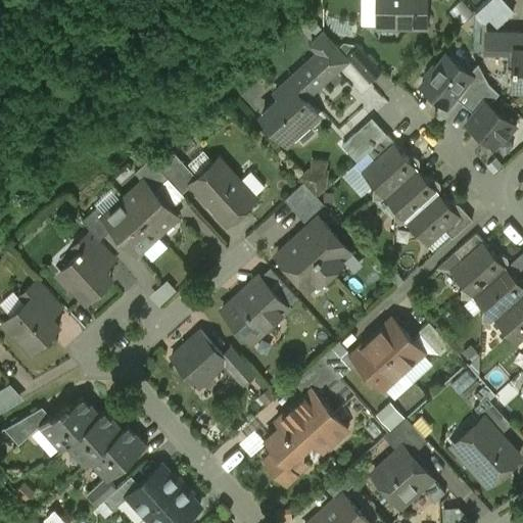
[(420,0),(377,0),(377,22),(420,24),(420,0)]
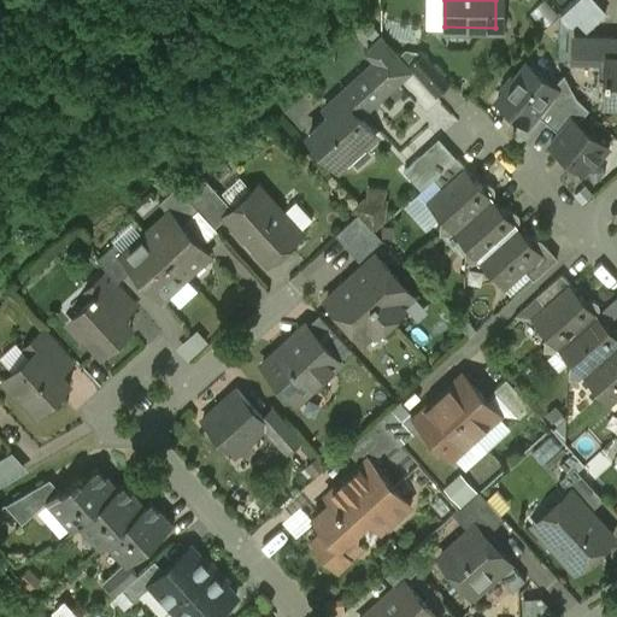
[(585,0),(575,0),(560,15),(569,24),(591,6),(585,0)]
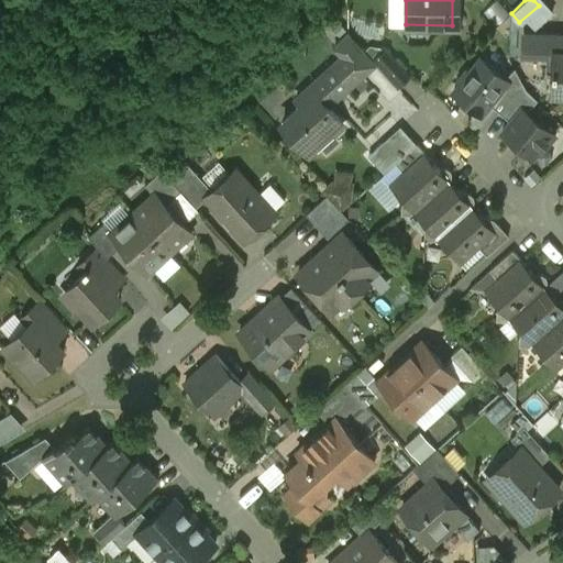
[(373,61),(348,32),(333,45),(342,55),(360,75),(374,62),(373,61)]
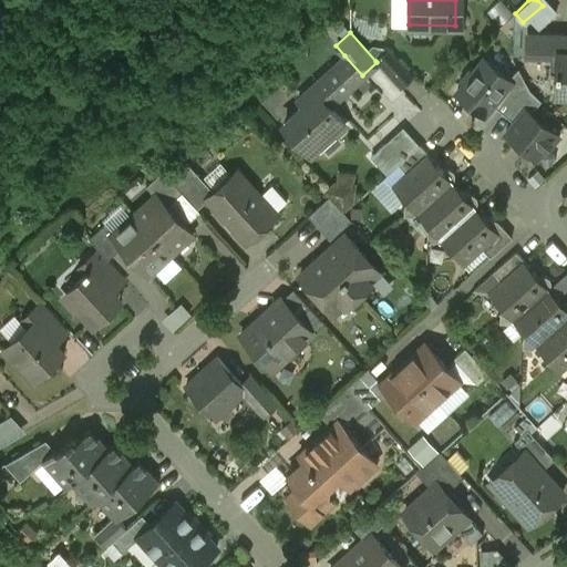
[(566,51),(566,34),(527,33),(525,59),(526,58),(526,55),(556,57),(555,93),(566,92),(566,51)]
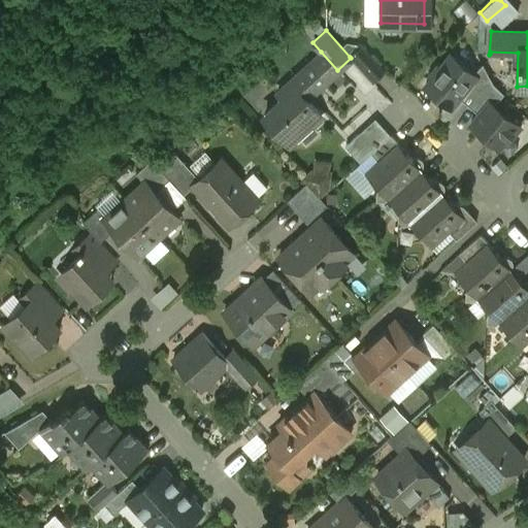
[(384,70),(362,45),(350,57),(351,58),(371,80),(384,70)]
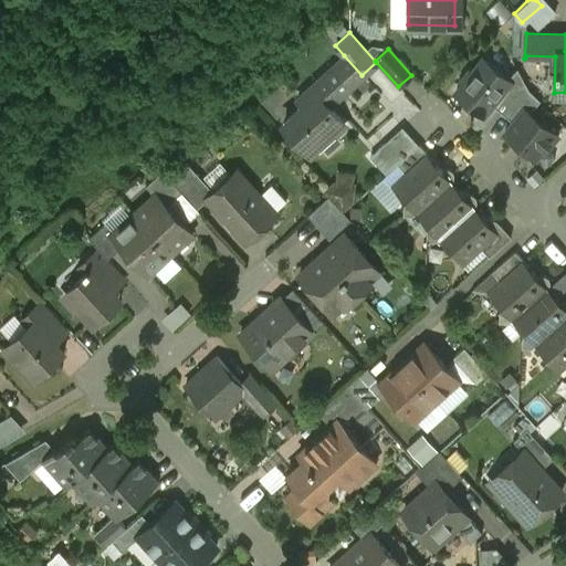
[(344,55),(296,98),(303,105),(282,124),(307,153),(343,121),(326,102),(335,93),(341,94),(362,75),(344,55)]
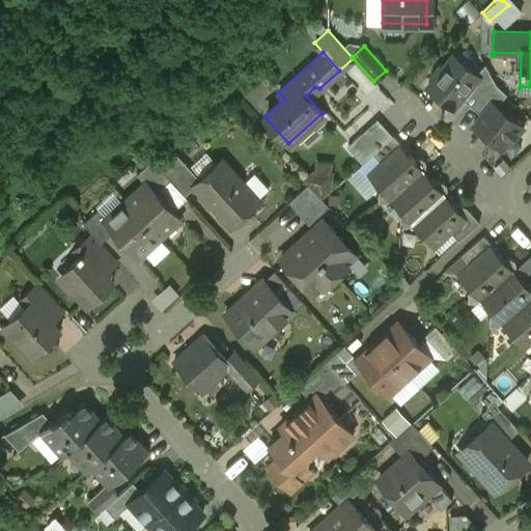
[(453,55),(442,68),(440,66),(432,76),(435,77),(427,86),(453,107),(460,98),(478,76),(476,74),(453,55)]
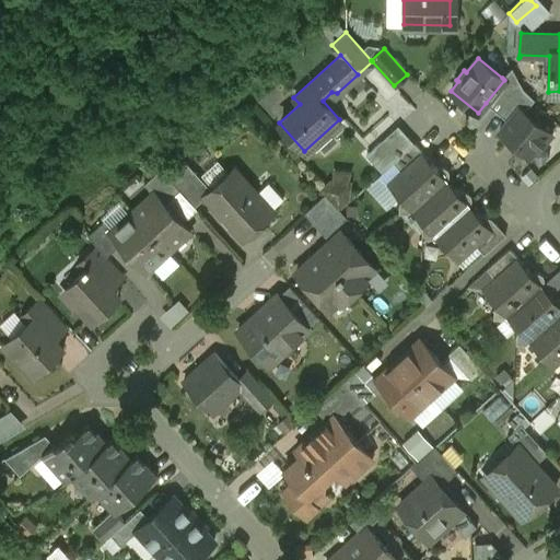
[(504,80),(486,103),(497,112),(520,83),(511,67),(502,78),(504,80)]
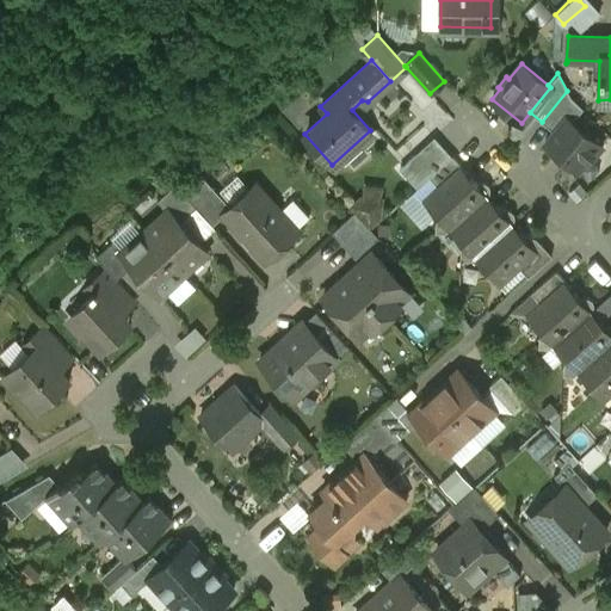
[(582,107),(571,96),(567,91),(542,122),(553,131),(566,116),(572,121),(582,107)]
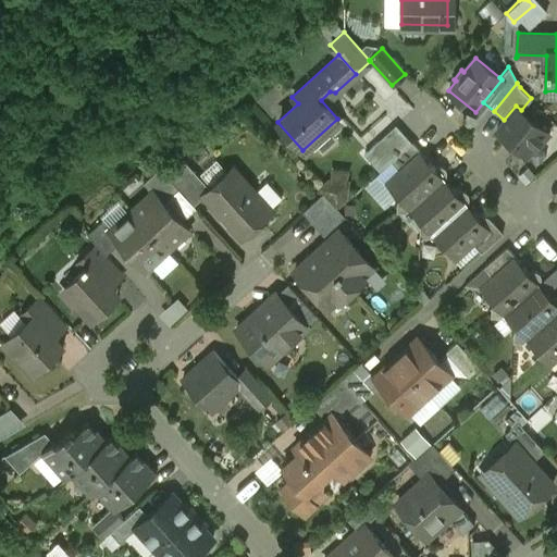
[(521,110),(516,106),(504,120),(496,130),(528,155),(536,144),(537,145),(548,133),(521,110)]
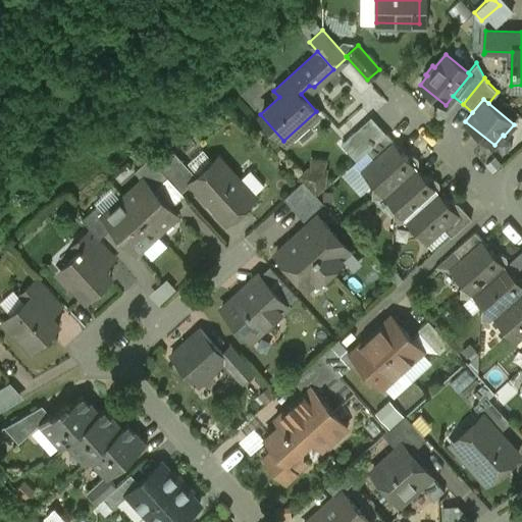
[(408,155),(385,133),(366,150),(374,159),(361,170),(372,183),(371,198),(378,198),(381,197),(383,195),(417,165),(417,164),(418,163),(419,160),(418,157),(417,156),(416,155),(414,154),(412,154),(410,155),(408,155)]
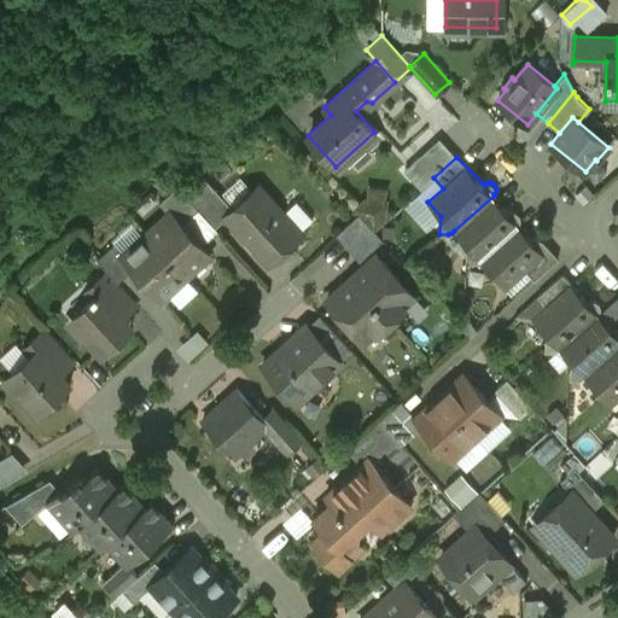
[(232,209),(205,179),(186,196),(198,208),(215,227),(226,216),(225,215),(232,209)]
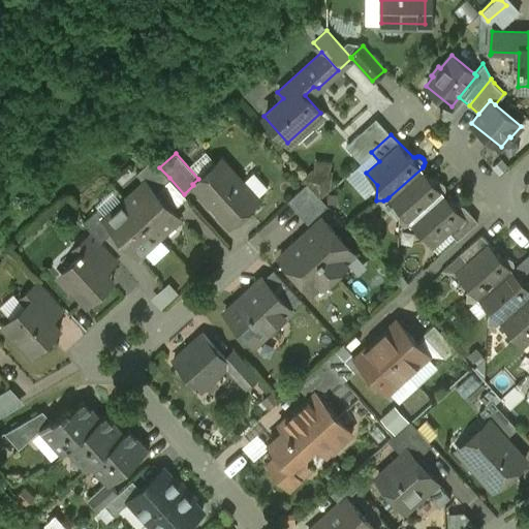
[(159,167),(151,158),(135,173),(144,182),(147,179),(156,190),(169,178),(159,167)]
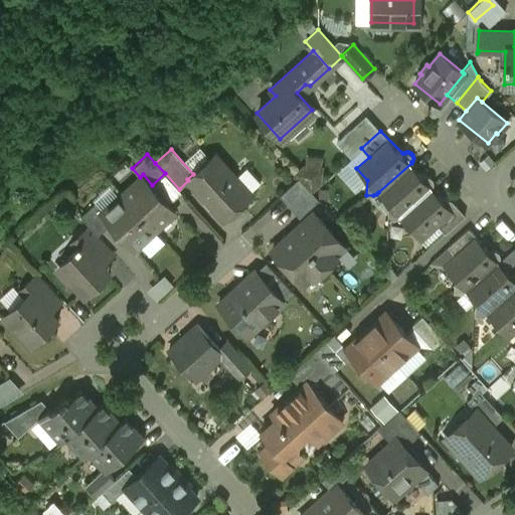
[(250,193),(215,154),(193,174),(187,179),(188,180),(222,218),(250,193)]
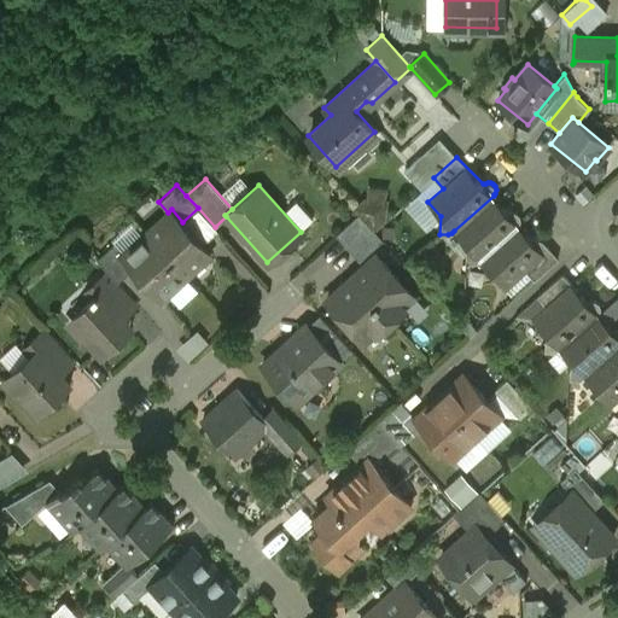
[(494,196),(454,231),(466,244),(465,262),(473,262),(477,261),(479,258),(518,223),(519,221),(520,219),(520,215),(519,214),(518,213),(516,211),(513,210),(509,211),(508,213),(494,196)]
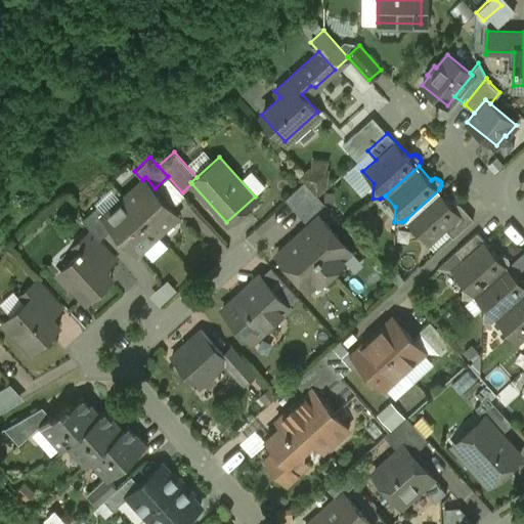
[(155,188),(145,177),(142,180),(124,197),(157,233),(178,214),(155,188)]
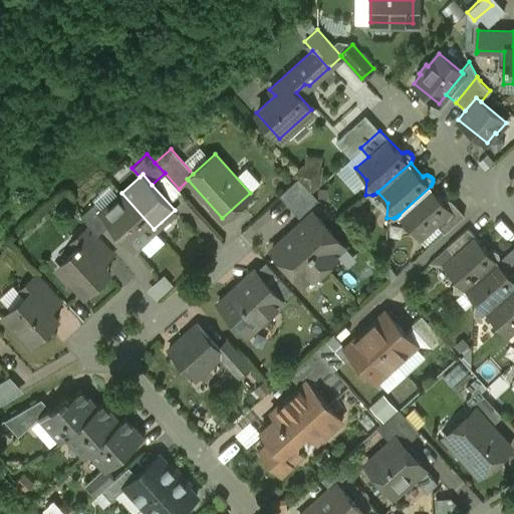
[(298,177),(279,195),(298,217),(317,199),(298,177)]
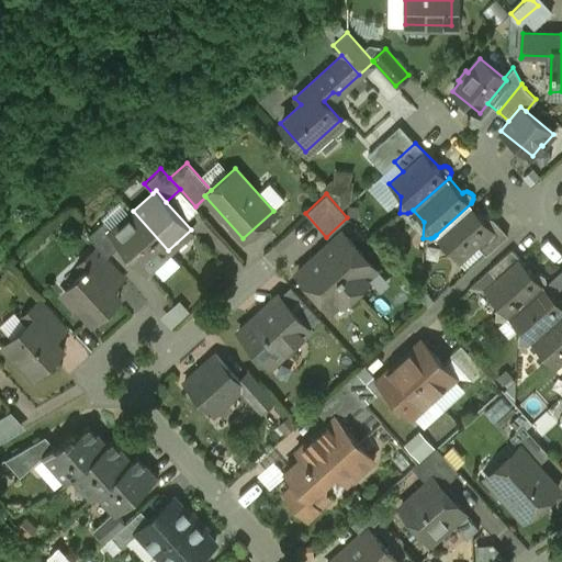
[(484,218),(471,203),(436,235),(452,254),(467,240),(472,247),(476,244),(485,254),(507,234),(494,220),(484,218)]
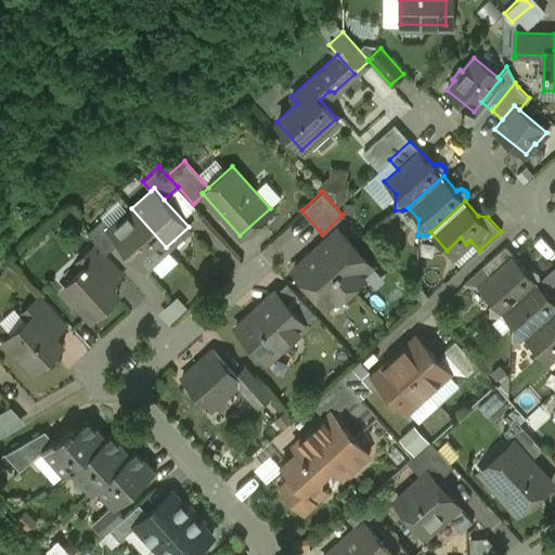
[(166,247),(131,208),(112,227),(108,229),(118,240),(144,268),(166,247)]
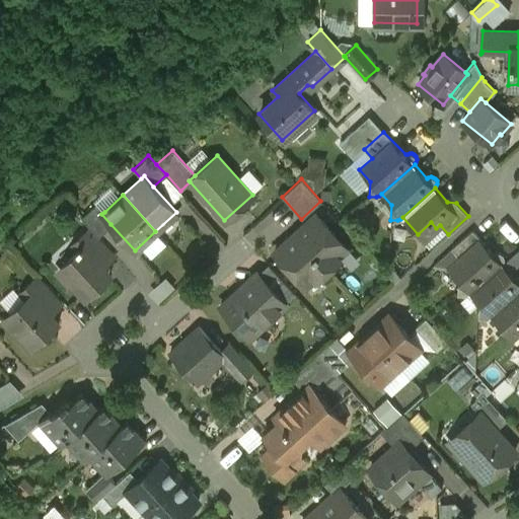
[(96,203),(81,217),(90,227),(98,236),(110,224),(101,214),(104,212),(96,203)]
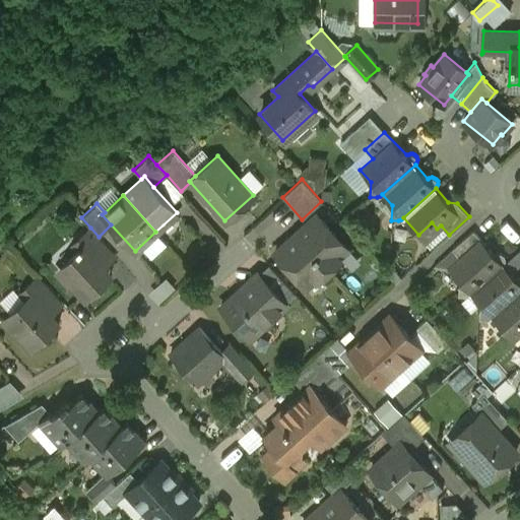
[(347,248),(317,213),(296,233),(328,269),(337,260),(338,256),(347,248)]
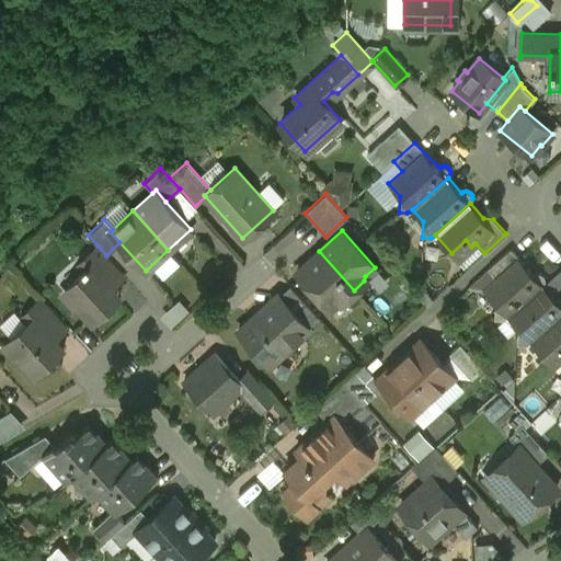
[(466,240),(451,253),(467,270),(484,253),(476,243),(471,247),(466,240)]
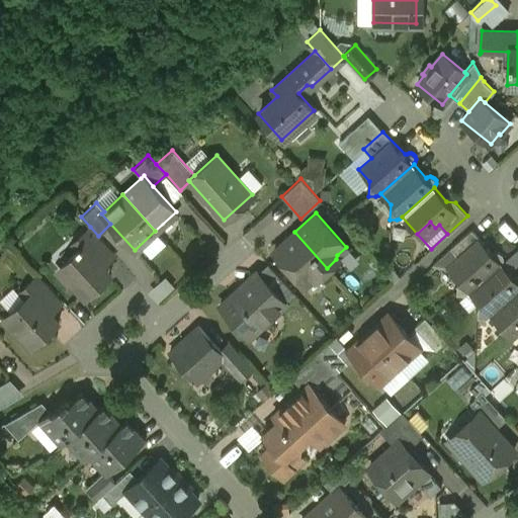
[(90,227),(72,243),(78,250),(60,266),(62,268),(59,270),(59,273),(65,281),(69,277),(86,295),(106,277),(98,268),(112,256),(110,254),(113,252),(98,236),(90,227)]
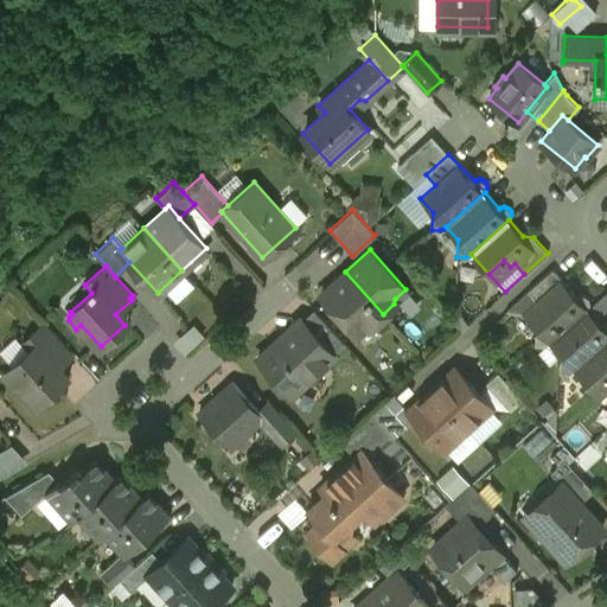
[(577,296),(551,268),(528,291),(537,300),(523,313),(536,327),(535,344),(544,344),(547,343),(549,342),(587,307),(588,306),(589,304),(589,302),(589,300),(588,299),(588,298),(586,295),(585,295),(581,294),(579,295),(577,296)]
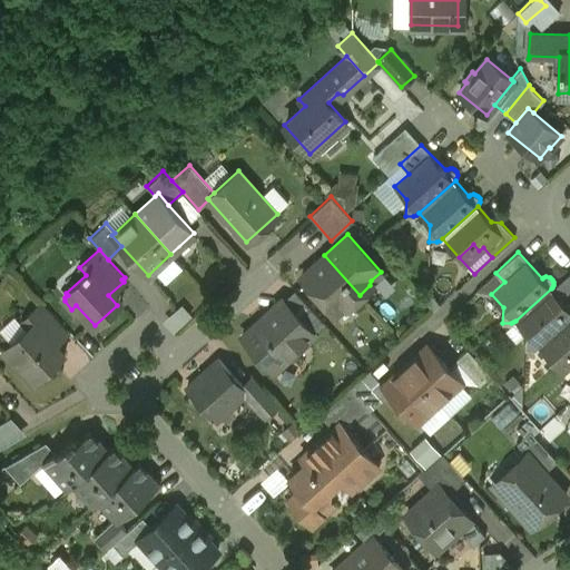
[(360,295),(324,255),(301,276),(334,313),(344,304),(349,305),(360,295)]
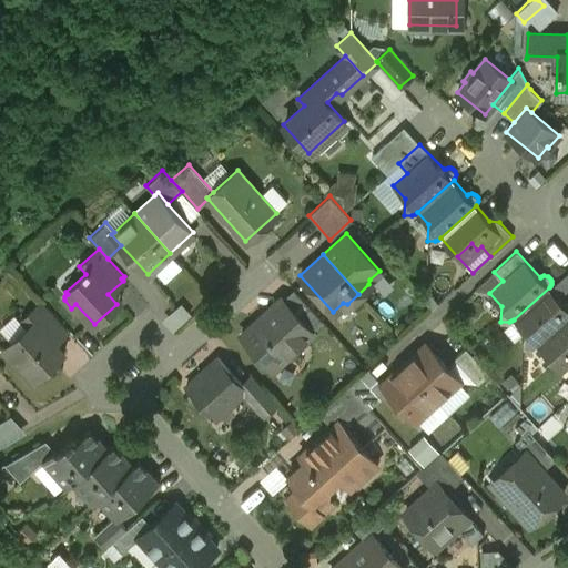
[(549,287),(514,320),(524,332),(523,347),(531,347),(535,346),(537,345),(567,316),(567,300),(566,301),(564,302),(563,303),(549,287)]
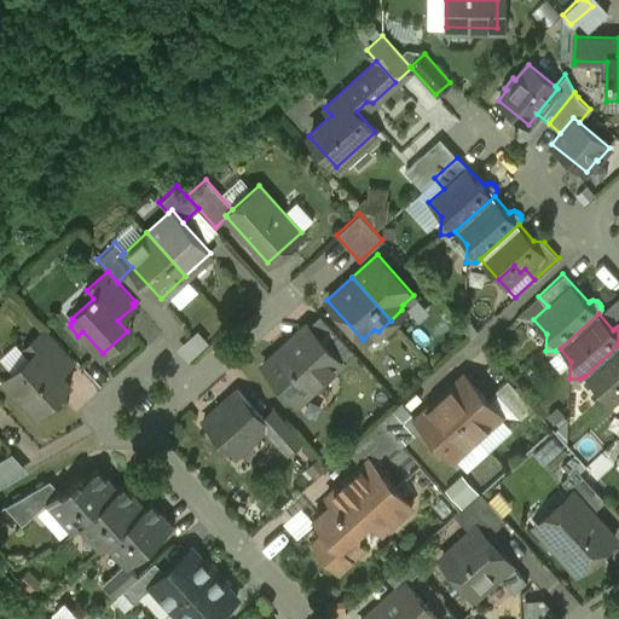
[(307,324),(261,366),(295,403),(341,362),(307,324)]
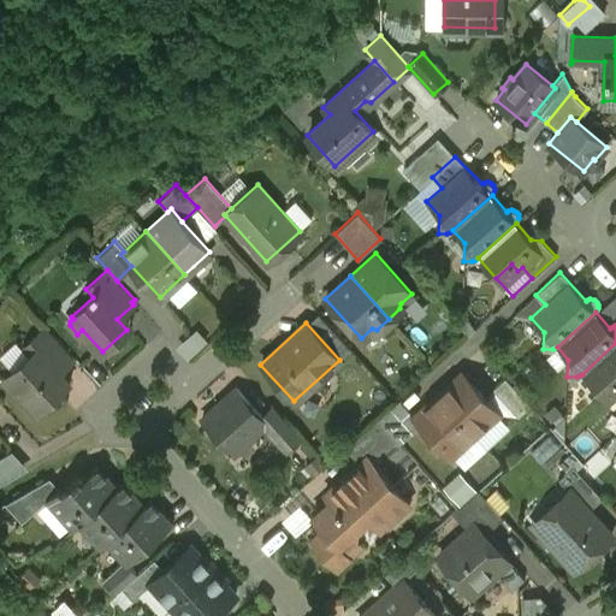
[(42,329),(24,345),(30,353),(3,377),(15,390),(19,385),(39,407),(34,410),(35,413),(64,386),(54,375),(71,361),(70,359),(72,356),(47,329),(43,331),(42,329)]
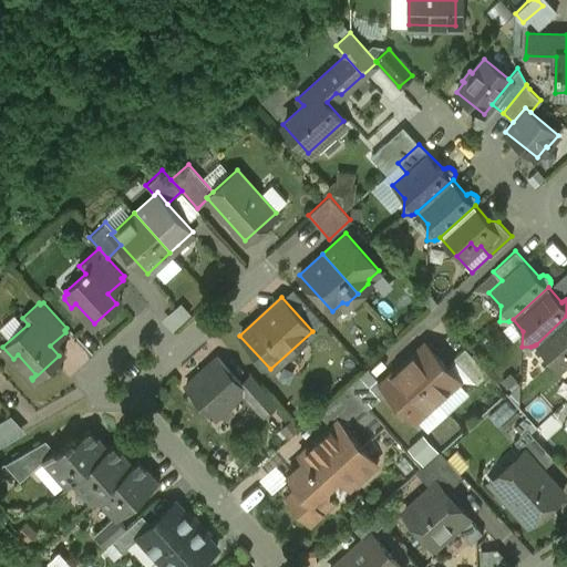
[(566,316),(536,344),(553,362),(566,350),(566,349),(566,316)]
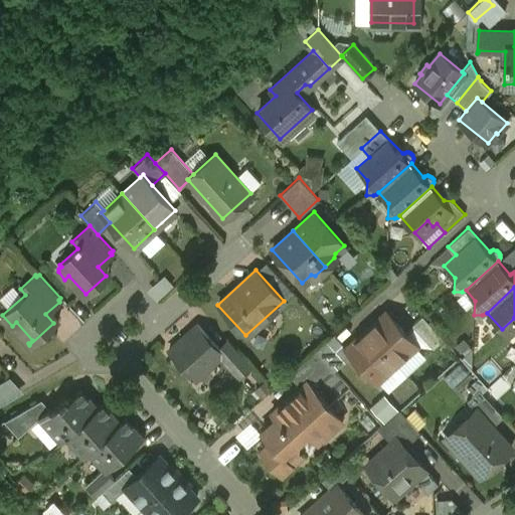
[(416,344),(385,310),(365,329),(396,362),(416,344)]
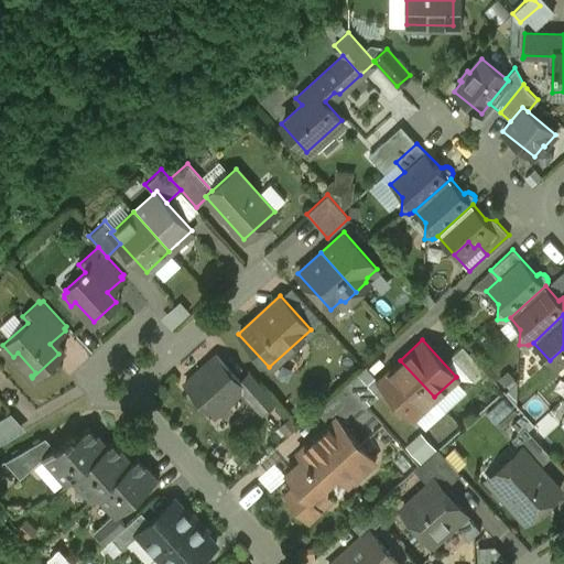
[(486,370),(462,344),(451,355),(474,381),(486,370)]
